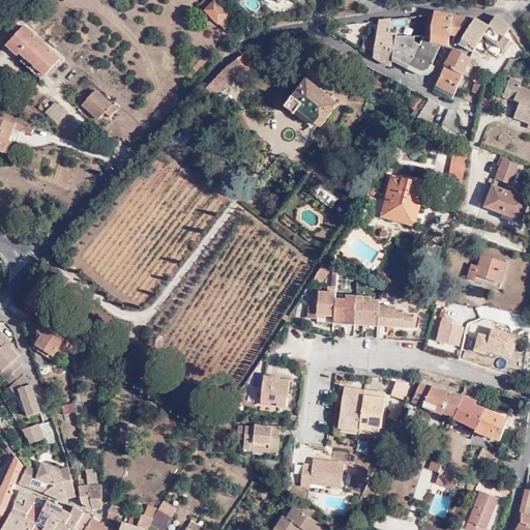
[(236,18),(227,9),(216,0),(207,0),(204,4),(211,10),(210,12),(223,23),(224,21),(230,27),(236,22),(236,18)]
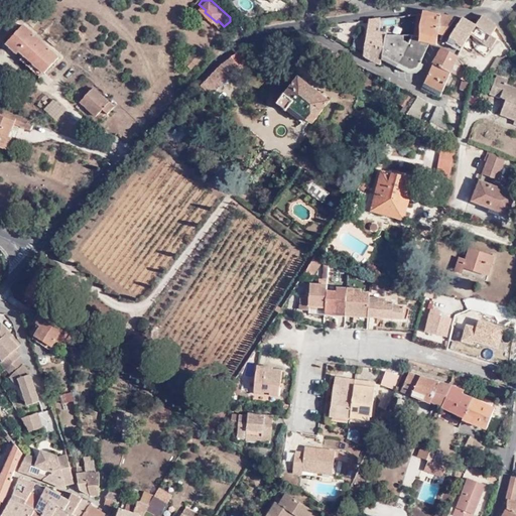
[(439,35),(441,15),(423,12),(423,14),(420,36),(419,42),(429,45),(433,46),(437,46),(439,35)]
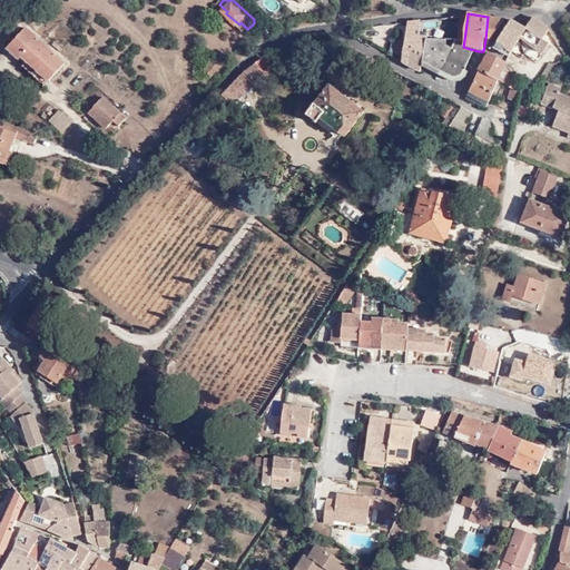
[(503,20),(488,17),(485,39),(492,40),(503,21),(503,20)]
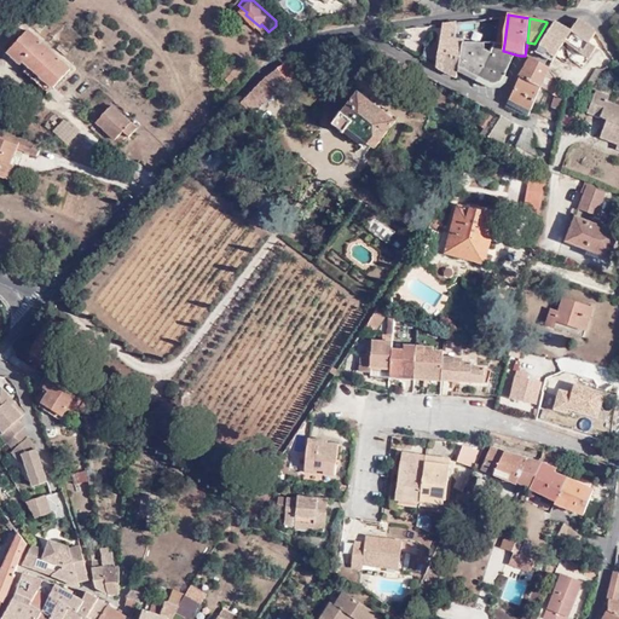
[(485,42),(485,19),(458,23),(456,40),(463,41),(485,42)]
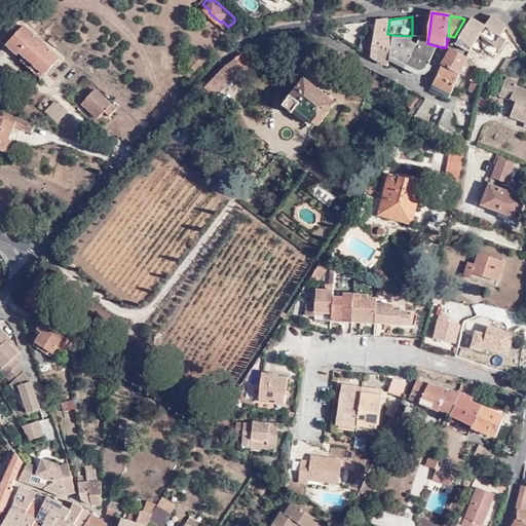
[(455,45),(471,52),(472,50),(481,36),(501,49),(508,40),(501,36),(504,32),(508,28),(505,25),(493,16),(487,24),(484,22),(483,25),(473,19),(455,45)]
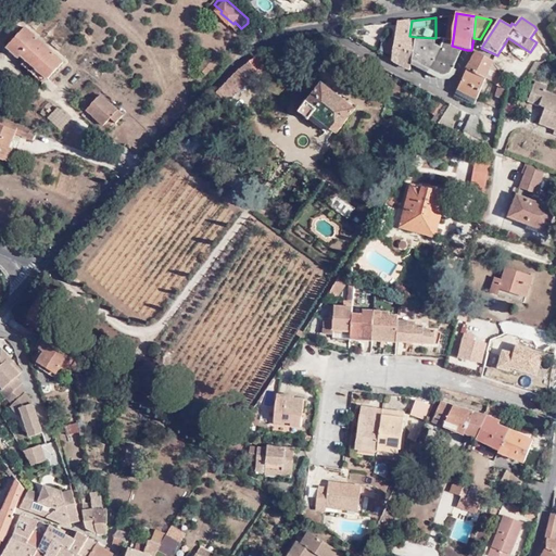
[(70,61),(32,27),(14,46),(25,57),(51,79),(70,61)]
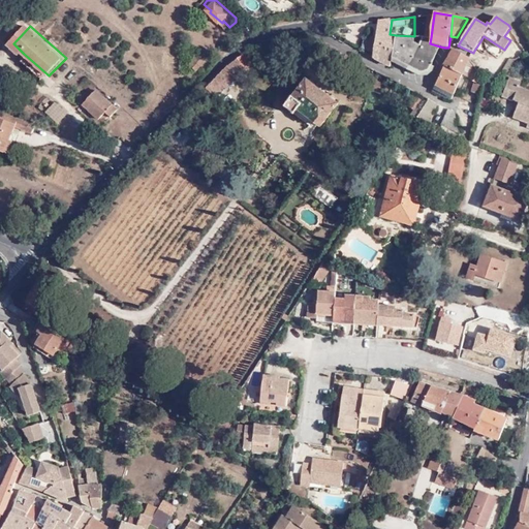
[(518,45),(521,43),(510,28),(507,32),(512,38),(518,45)]
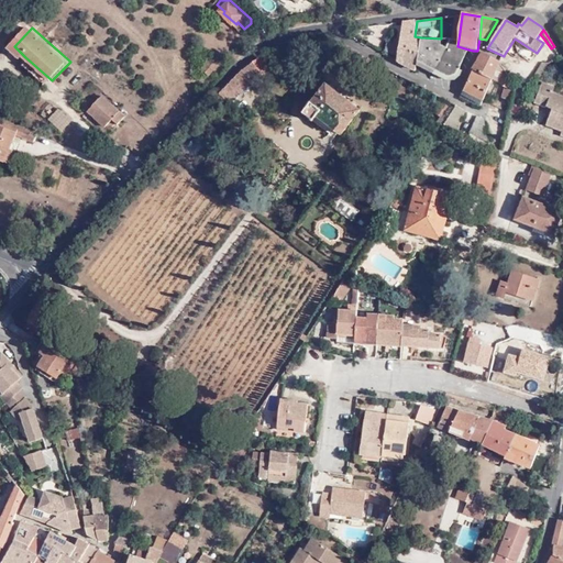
[(416,72),(417,63),(421,37),(415,36),(412,36),(399,34),(399,36),(403,37),(401,48),(399,63),(403,64),(415,72),(416,72)]
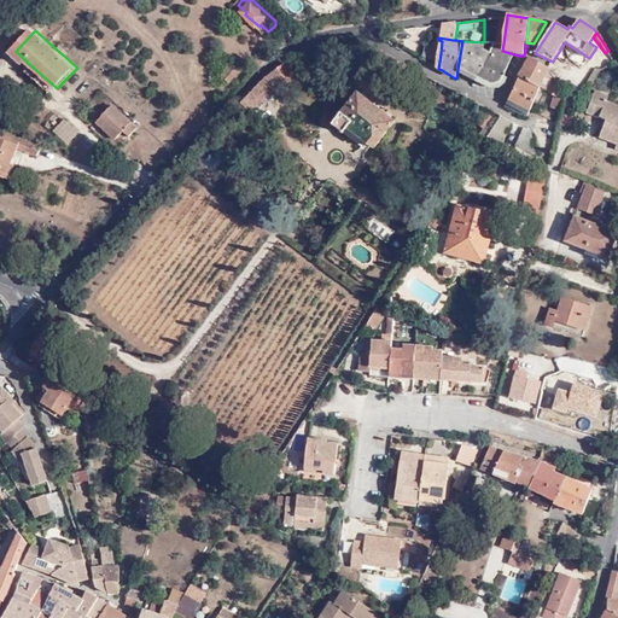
[(502,51),(503,44),(500,44),(494,42),(491,52),(484,51),(484,42),(462,41),(458,69),(479,80),(491,86),(499,85),(514,54),(502,51)]
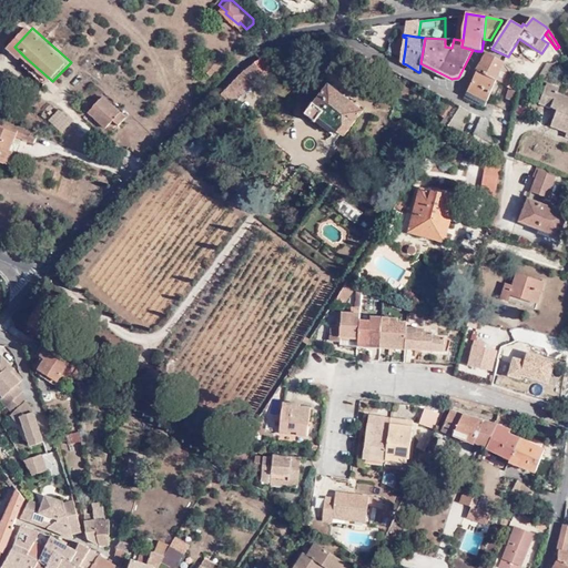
[(26,58),(14,47),(11,50),(23,60),(26,58)]
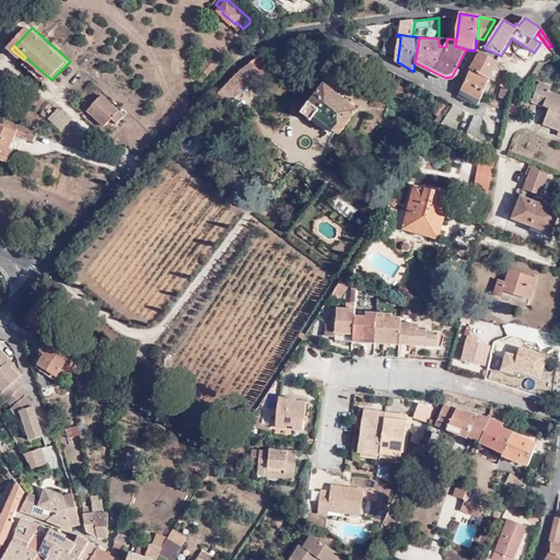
[(232,55),(238,61),(247,53),(241,46),(232,55)]
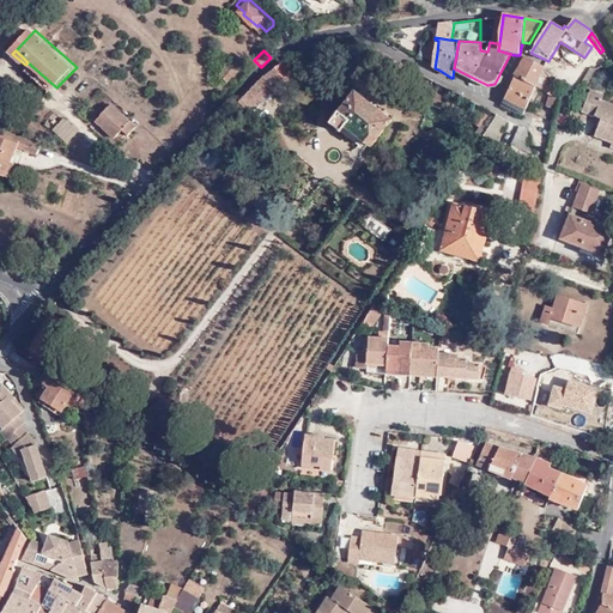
[(536,87),(538,86),(545,68),(527,59),(517,72),(516,77),(536,87)]
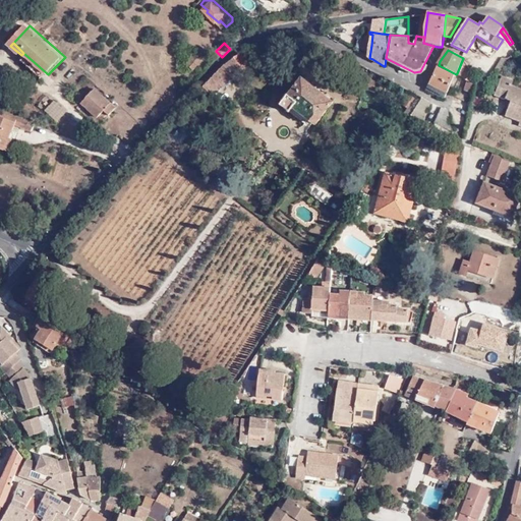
[(206,60),(199,55),(192,64),(197,69),(206,60)]
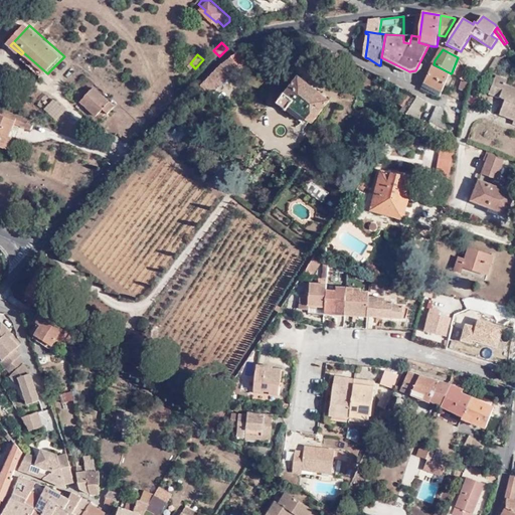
[(220,66),(231,80),(243,71),(232,57),(220,66)]
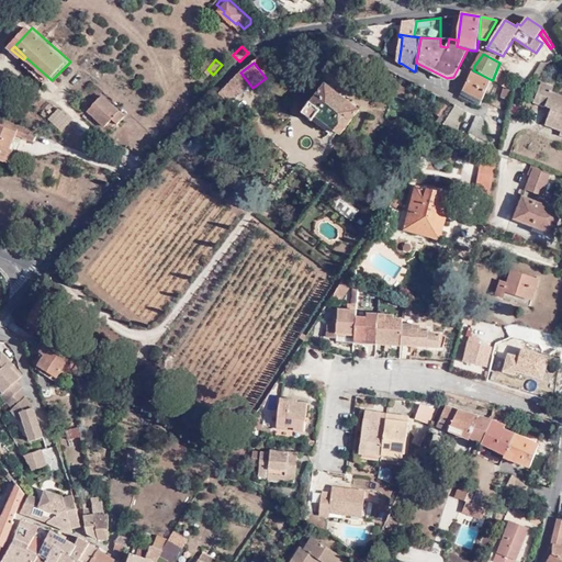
[(499,81),(504,68),(499,63),(493,79),(499,81)]
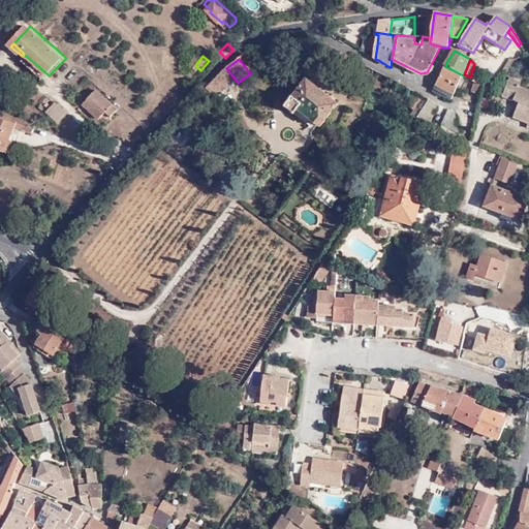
[(455,96),(463,75),(445,66),(436,86),(455,96)]
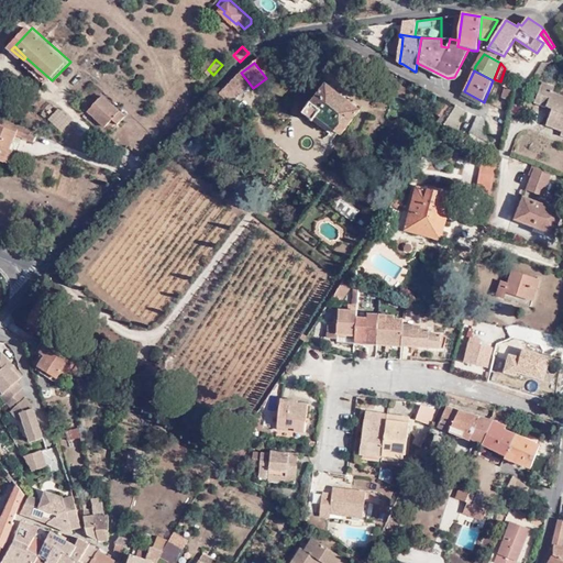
[(236,76),(230,84),(241,98),(253,88),(241,73),(236,76)]
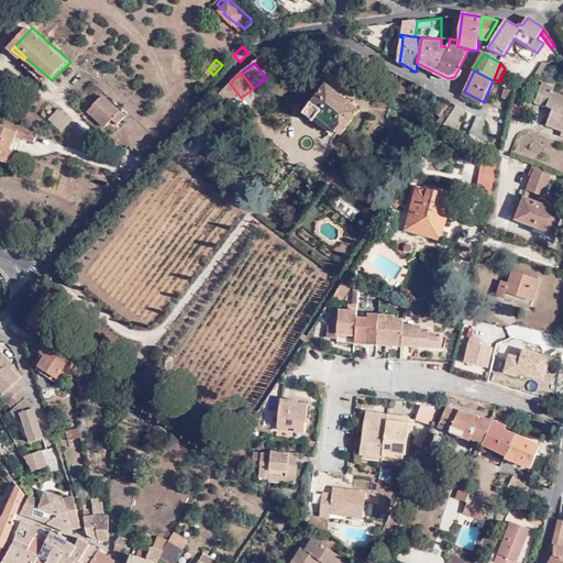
[(302,114),(312,122),(317,118),(338,134),(341,135),(360,111),(326,85),(302,114)]
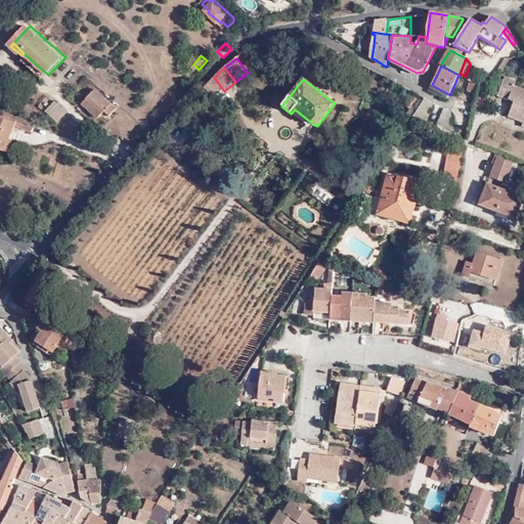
[(498,97),(515,104),(519,105),(518,108),(514,107),(510,119),(523,124),(523,91),(515,89),(517,83),(506,79),(498,97)]
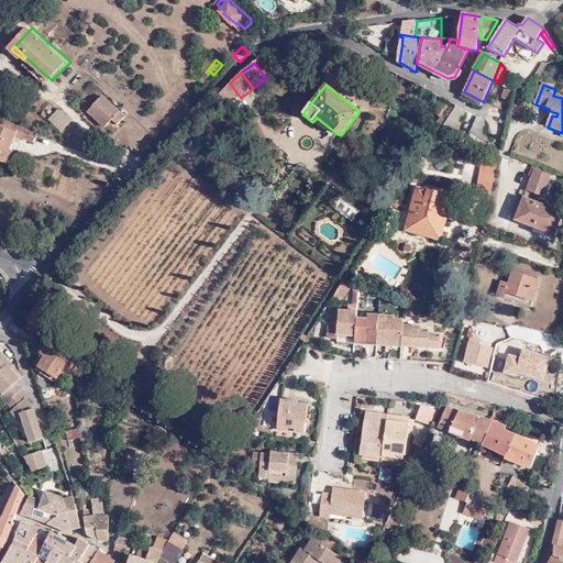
[(516,94),(507,88),(504,103),(512,106),(514,103),(516,94)]
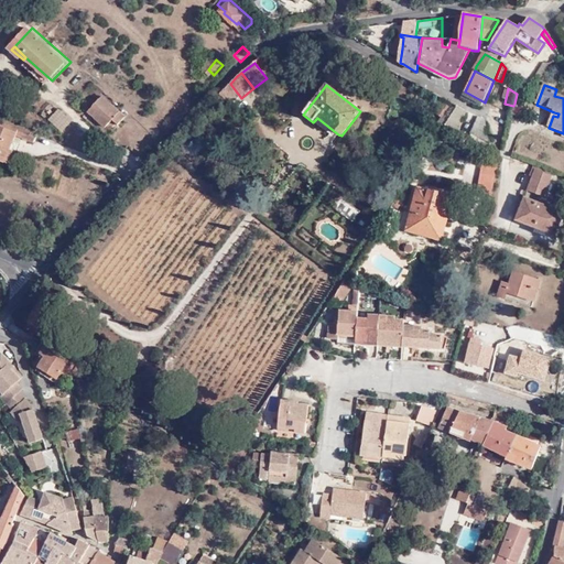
[(483,106),(485,102),(465,91),(463,95),(483,106)]
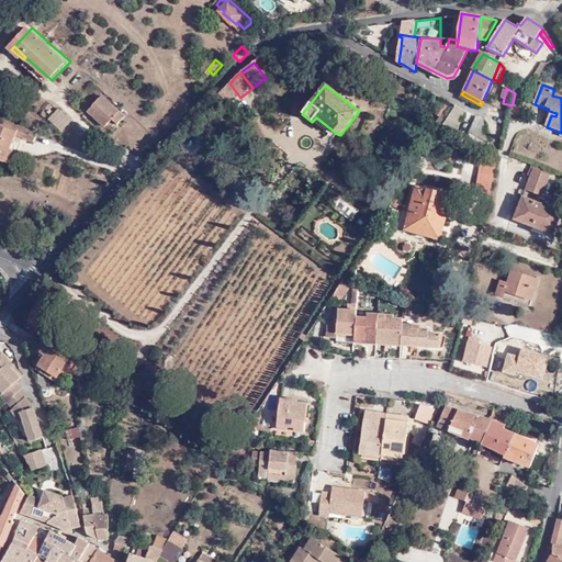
[(107,97),(92,112),(109,127),(116,120),(122,124),(127,117),(107,97)]
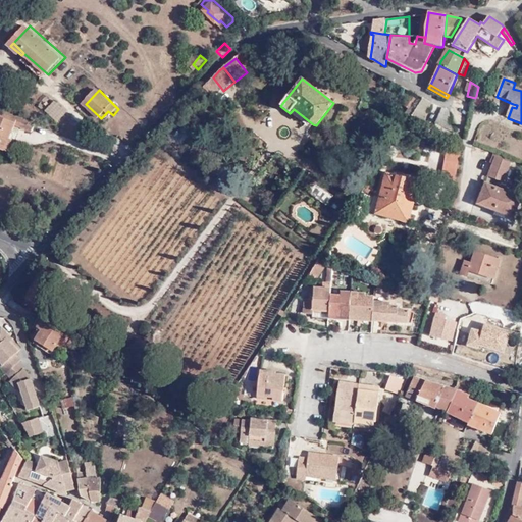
[(52,95),(47,101),(40,107),(45,111),(57,100),(52,95)]
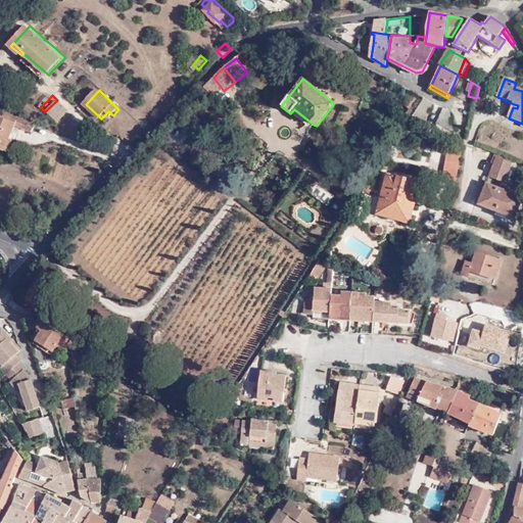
[(412,109),(418,101),(413,98),(407,106),(412,109)]
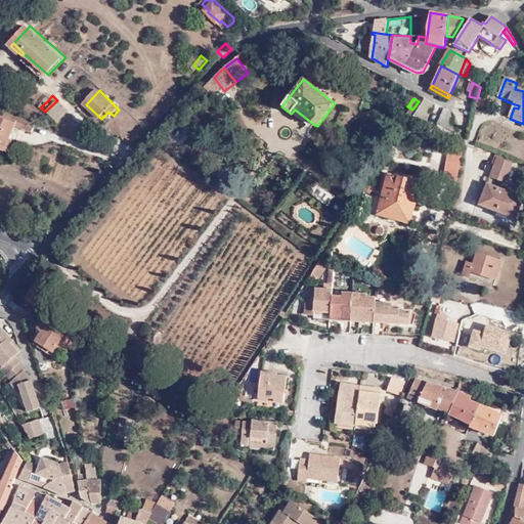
[(432,104),(425,99),(416,114),(413,117),(420,120),(424,122),(434,105),(432,104)]
